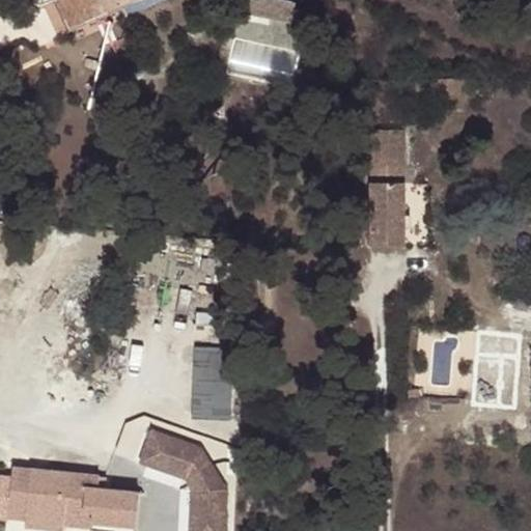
[(113,0),(117,0),(121,5),(133,0),(33,0),(35,2),(37,5),(39,6),(43,7),(48,6),(53,4),(59,1),(60,0),(70,0),(78,17),(113,0)]
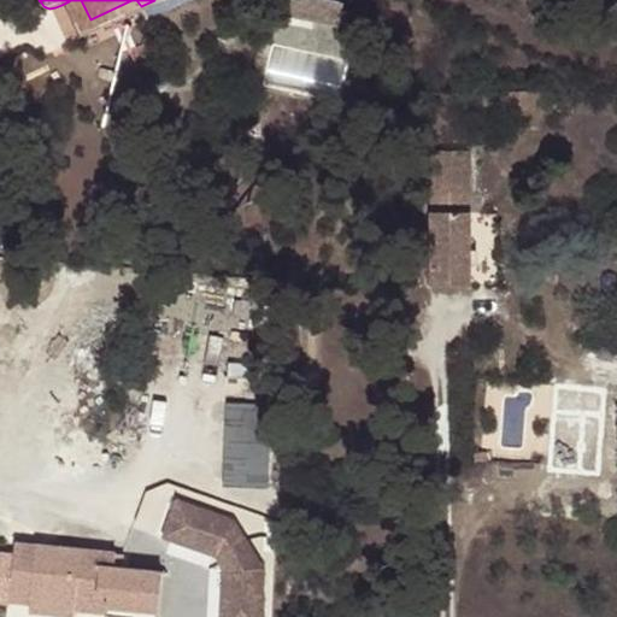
[(84,31),(141,6),(136,0),(131,0),(90,19),(81,0),(70,0),(69,1),(84,31)]
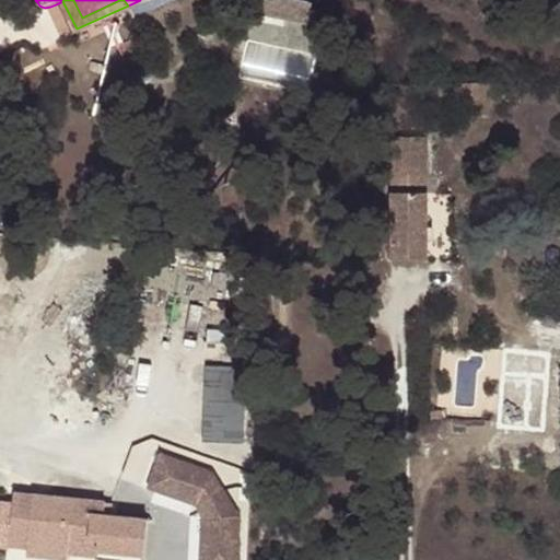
[(314,3),(298,0),(261,0),(259,14),(308,25),(314,3)]
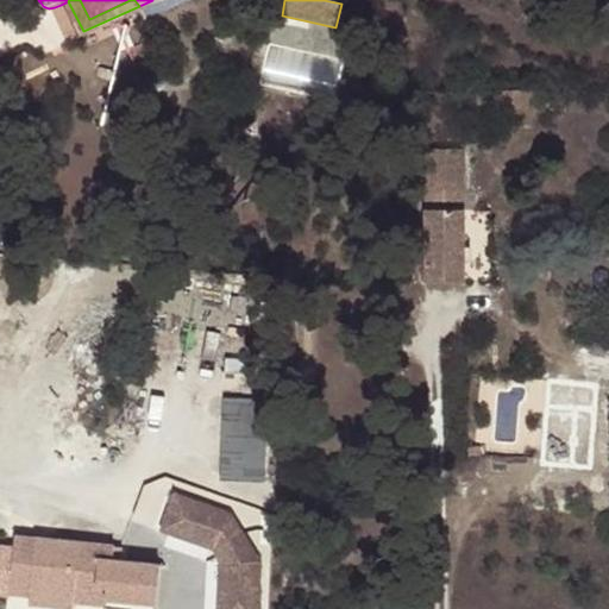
[(349,11),(351,29),(365,26),(362,10),(349,11)]
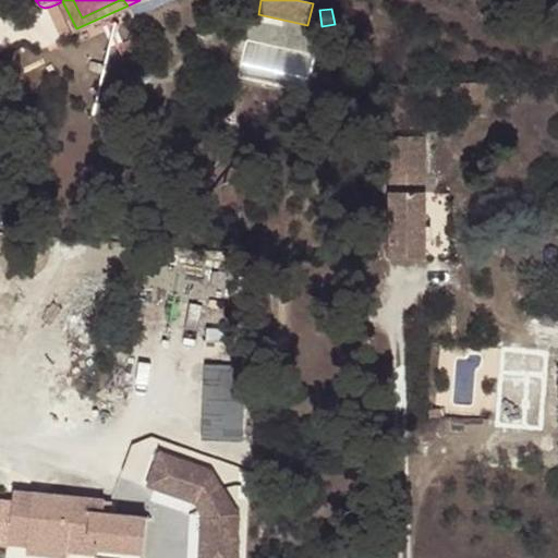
[(314,26),(322,26),(319,10),(312,11),(314,26)]
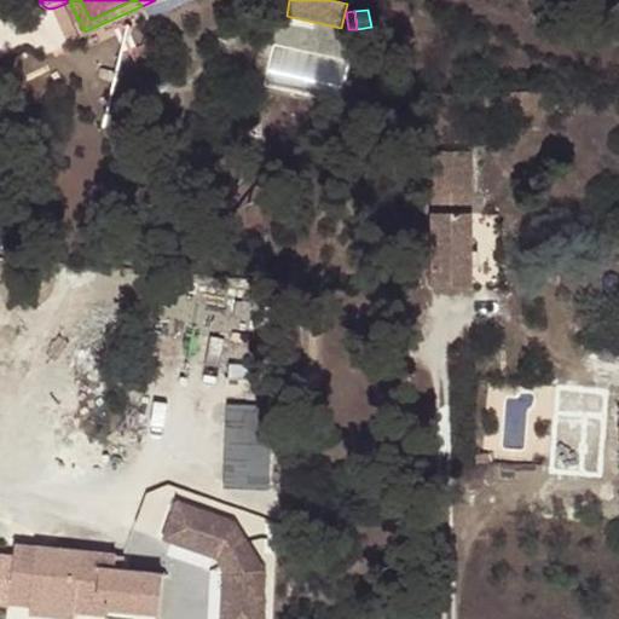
[(432,287),(472,287),(473,151),(428,151),(427,158),(433,158),(432,287)]
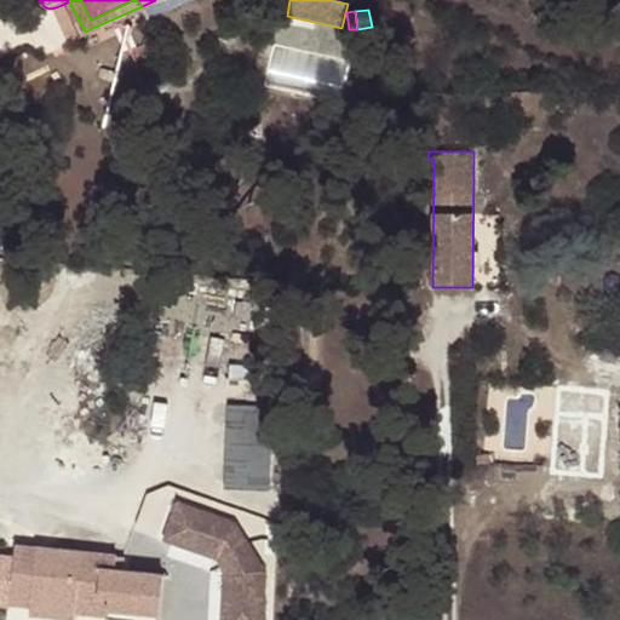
[(233,403),(234,487),(280,487),(280,403),(233,403)]
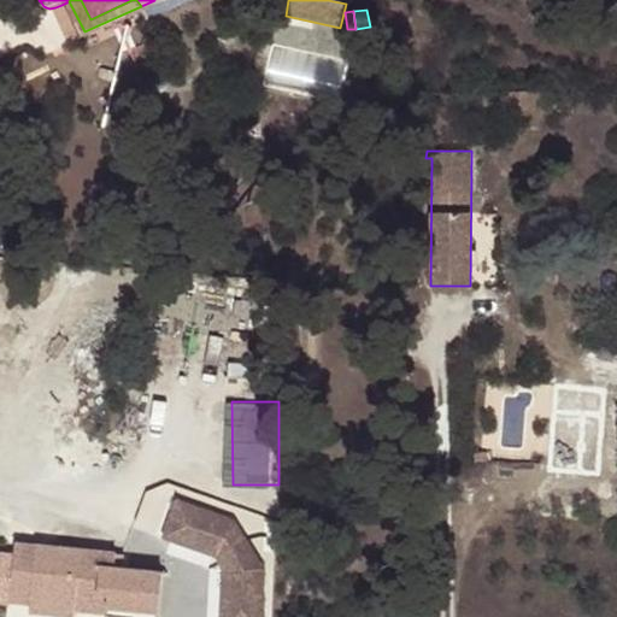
[(217,554),(224,569),(263,571),(263,566),(233,518),(176,499),(164,535),(217,554)]
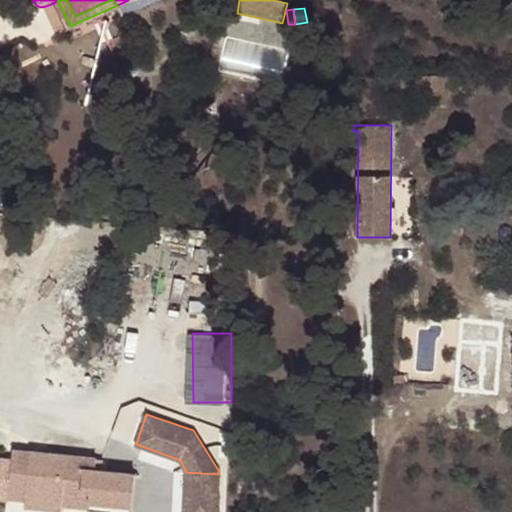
[(14,449),(12,471),(30,472),(31,451),(14,449)]
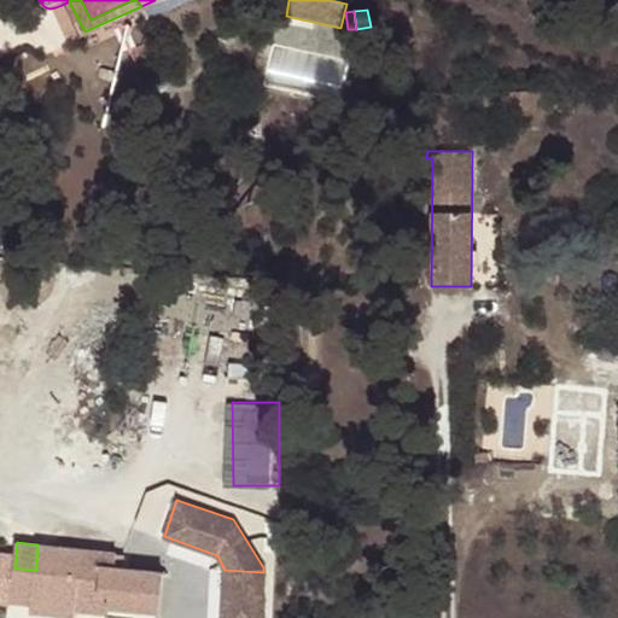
[(36,570),(15,569),(11,605),(33,606),(31,616),(53,617),(75,617),(76,607),(77,594),(110,598),(110,611),(108,617),(159,617),(163,571),(123,569),(116,569),(116,552),(38,544),(36,570)]
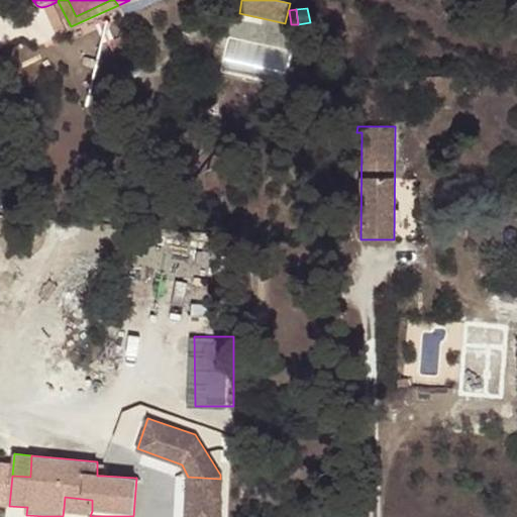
[(188,477),(186,516),(218,516),(220,479),(188,477)]
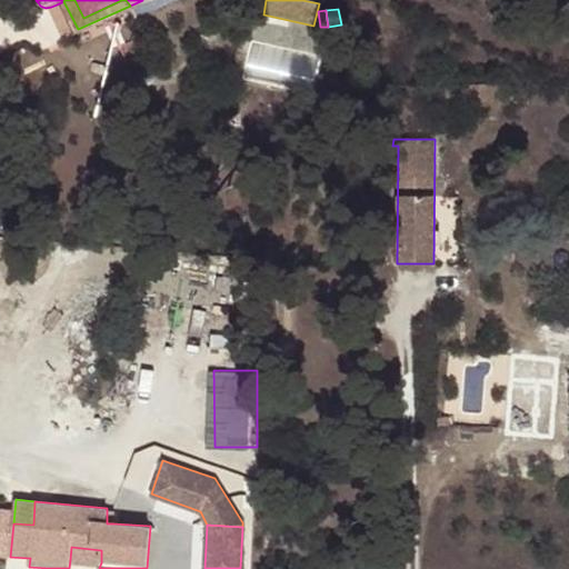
[(71,547),(70,559),(101,562),(101,550),(71,547)]
